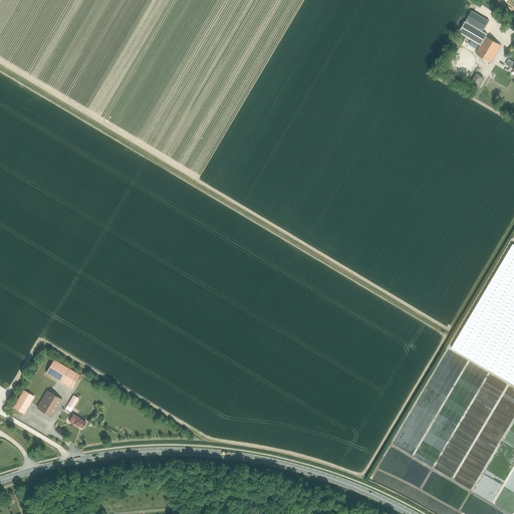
[(501,45),(486,36),(487,34),(483,32),(489,21),(472,10),(459,32),(481,45),(476,53),(491,62),(501,45)]
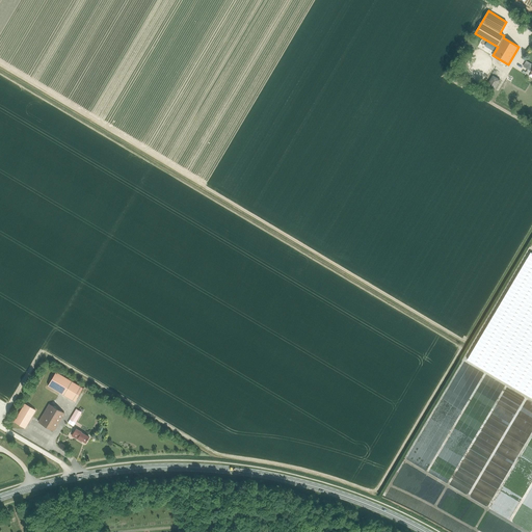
[(494,89),(500,80),(493,76),(487,86),(494,89)]
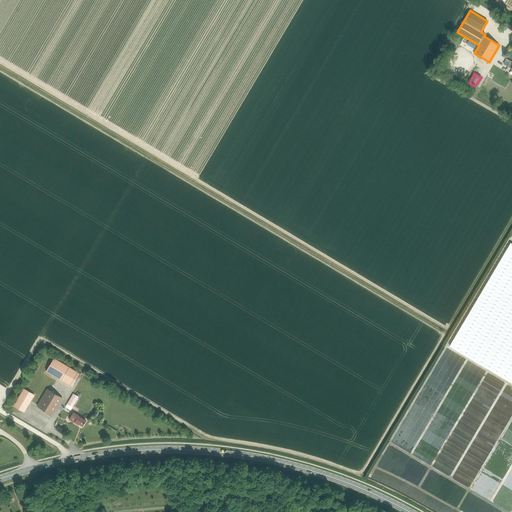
[(511,243),(449,346),(511,383),(511,243)]
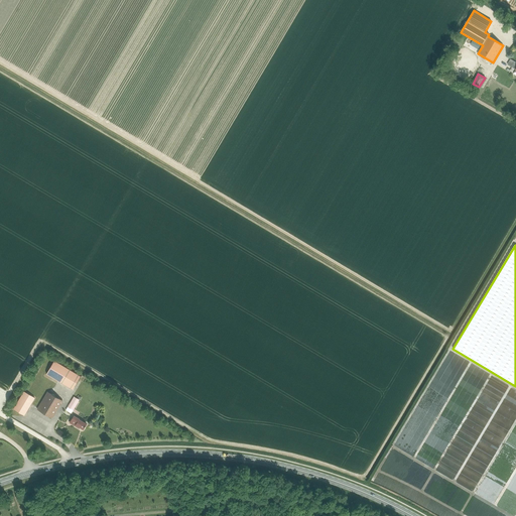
[(46,374),(73,390),(81,376),(54,361),(46,374)]
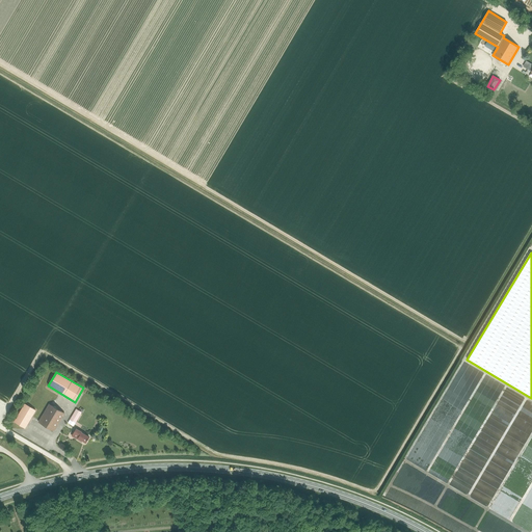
[(25,428),(35,410),(24,403),(14,422),(25,428)]
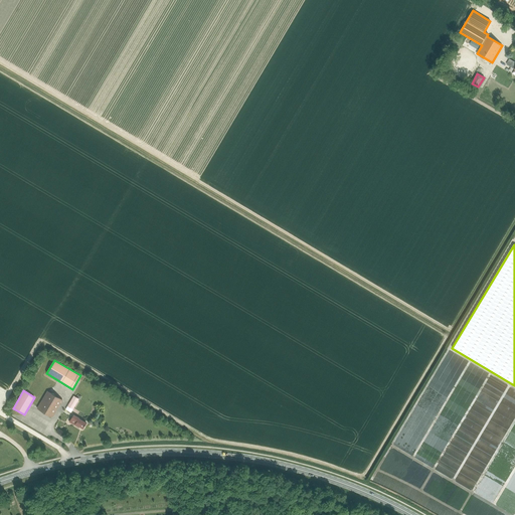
[(47,391),(37,408),(52,417),(62,400),(47,391)]
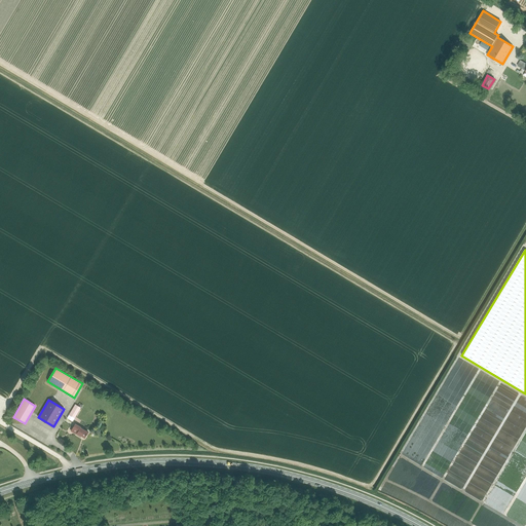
[(75,405),(70,414),(73,416),(79,407),(75,405)]
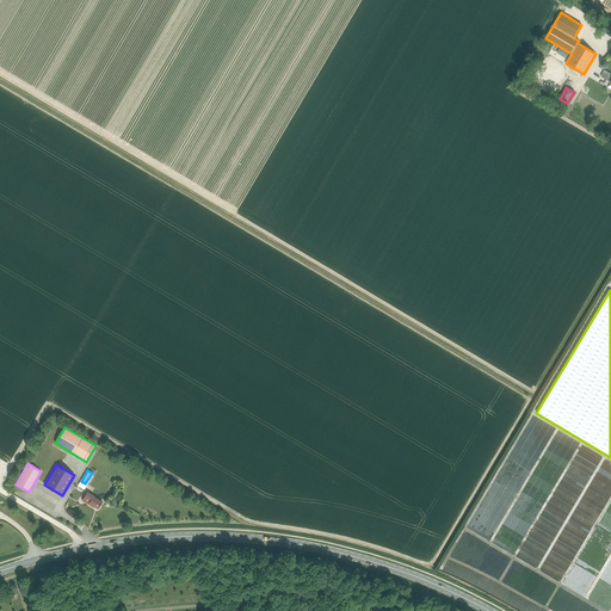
[(98,508),(103,503),(93,497),(87,492),(82,500),(92,507),(93,506),(98,508)]
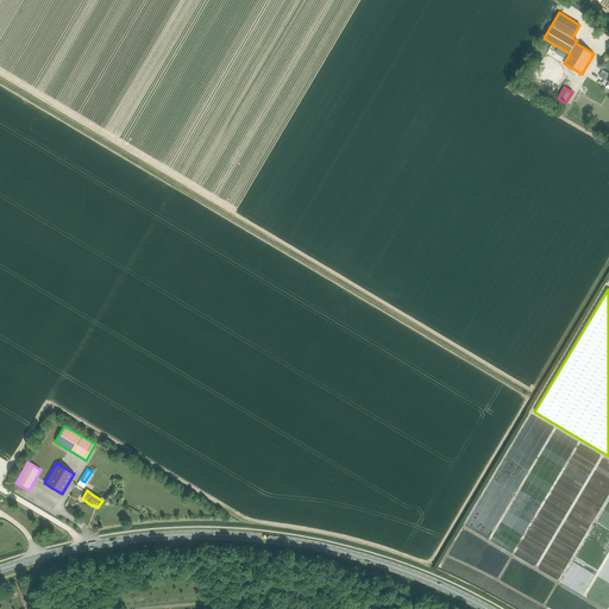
[(579,545),(562,583),(579,591),(581,589),(584,590),(581,585),(582,584),(579,581),(579,579),(583,572),(585,575),(585,579),(590,581),(588,578),(586,576),(591,577),(589,573),(591,572),(592,572),(592,571),(594,567),(589,565),(588,563),(586,564),(586,557),(589,557),(585,551),(586,548),(583,551),(583,548),(579,545)]
